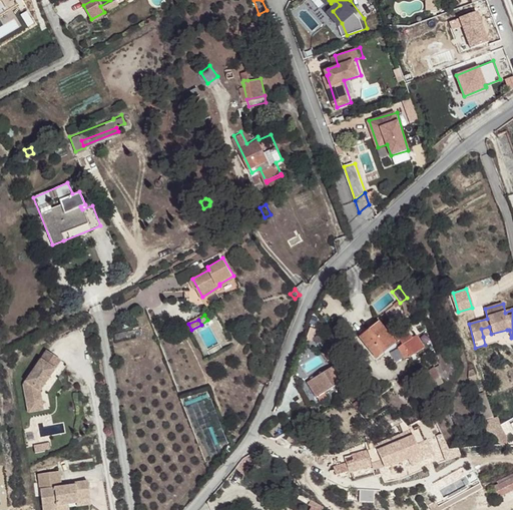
[(377,358),(385,351),(382,347),(393,338),(379,321),(360,336),(377,358)]
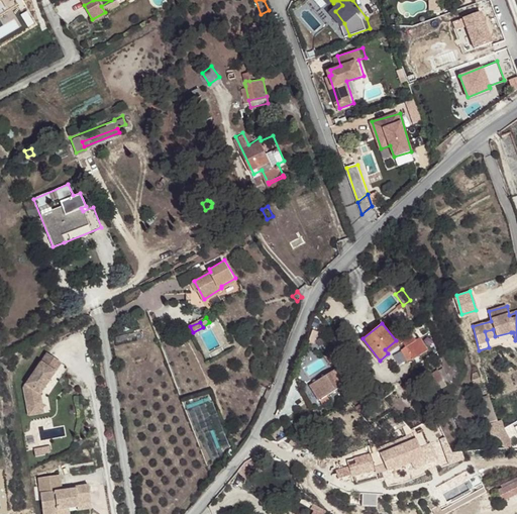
[(312,329),(307,341),(311,343),(312,340),(314,340),(317,331),(312,329)]
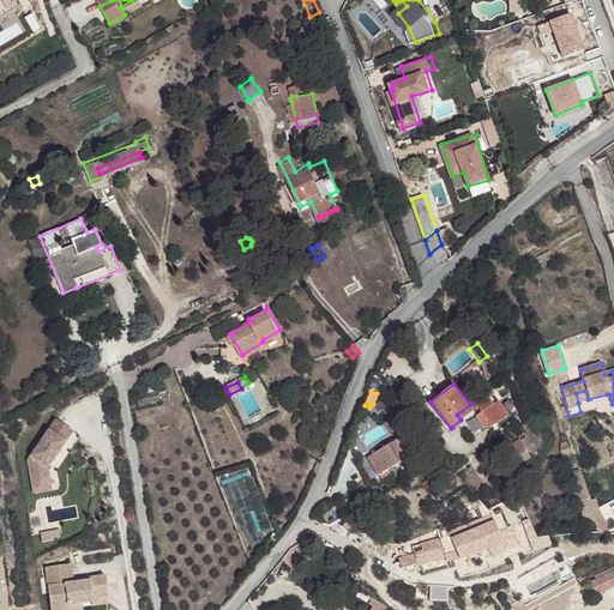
[(585,391),(576,393),(578,403),(588,399),(585,391)]
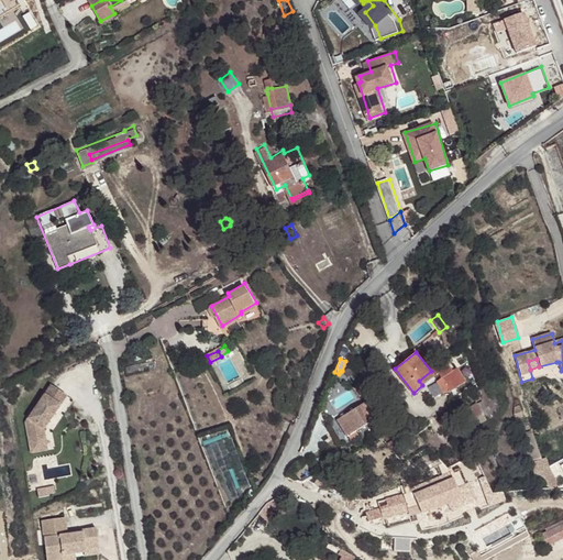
[(419,381),(422,385),(434,375),(431,371),(419,381)]
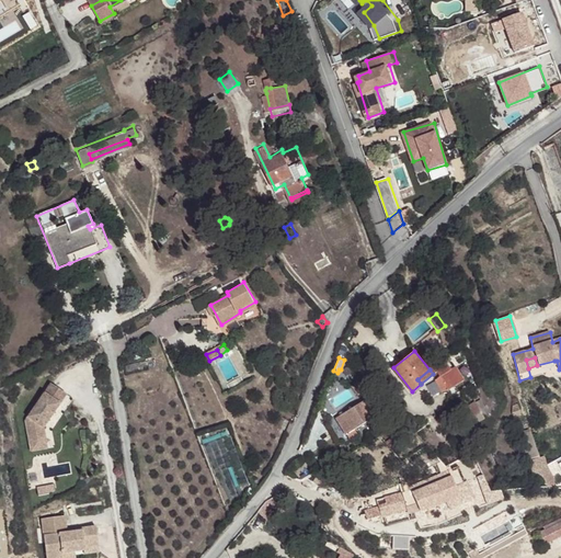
[(447,388),(441,374),(438,375),(437,376),(436,377),(435,379),(441,388),(442,389),(444,389),(445,389),(447,388)]
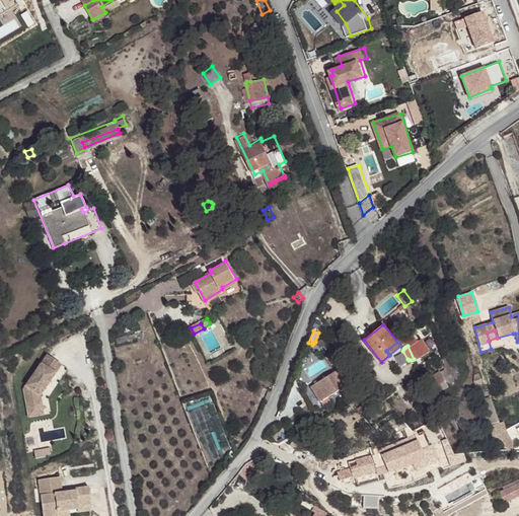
[(52,351),(46,360),(59,370),(66,361),(52,351)]
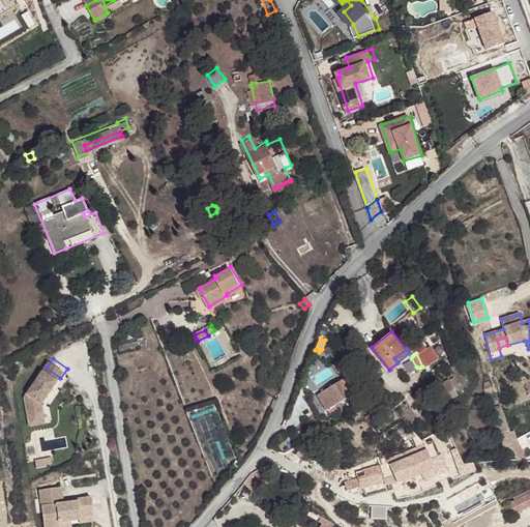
[(47,368),(28,392),(32,414),(40,413),(46,406),(45,400),(60,378),(47,368)]
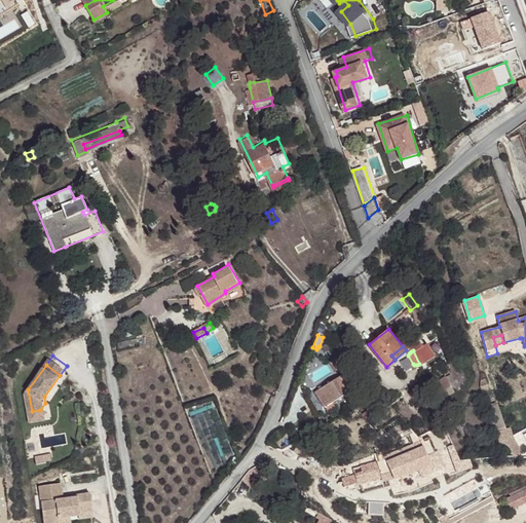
[(347,368),(315,390),(326,405),(333,400),(357,383),(358,382),(361,380),(350,367),(348,368),(347,368)]
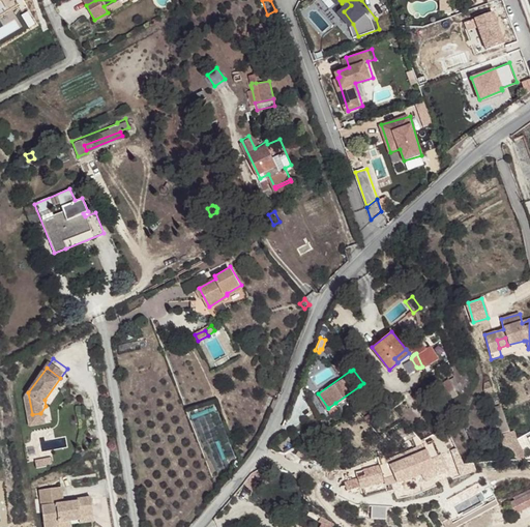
[(448,377),(453,386),(458,383),(452,375),(448,377)]
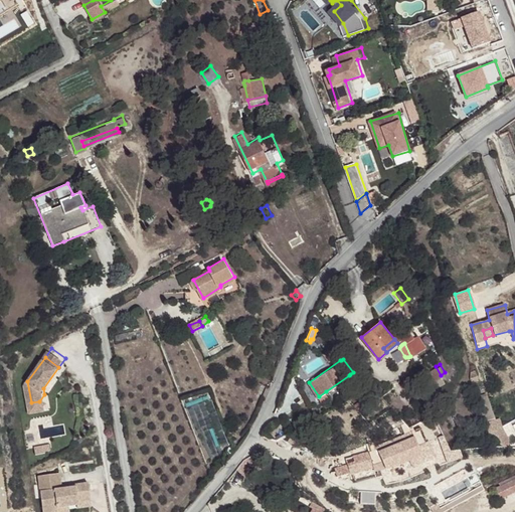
[(430,382),(441,375),(436,366),(424,373),(430,382)]
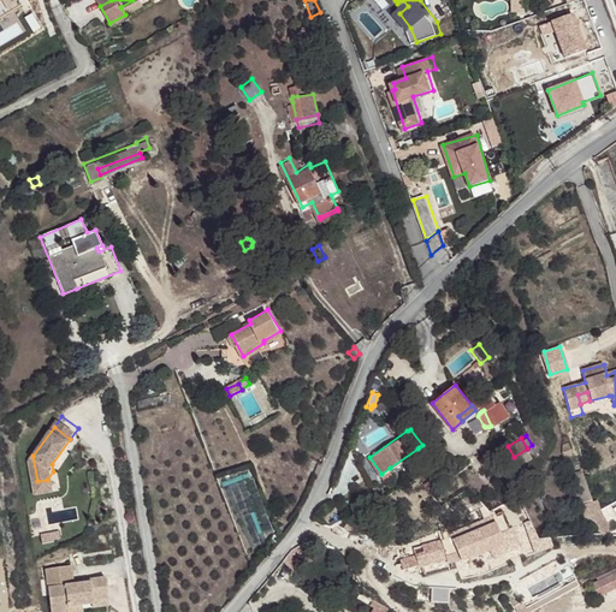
[(562,452),(568,468),(574,467),(570,453),(573,452),(568,440),(562,441),(562,452)]
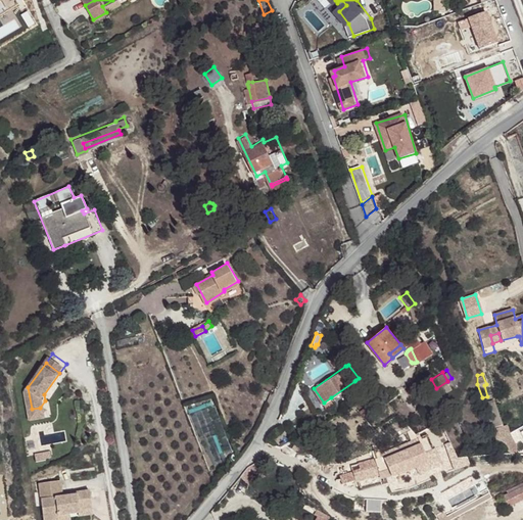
[(467,388),(463,386),(458,395),(462,397),(467,388)]
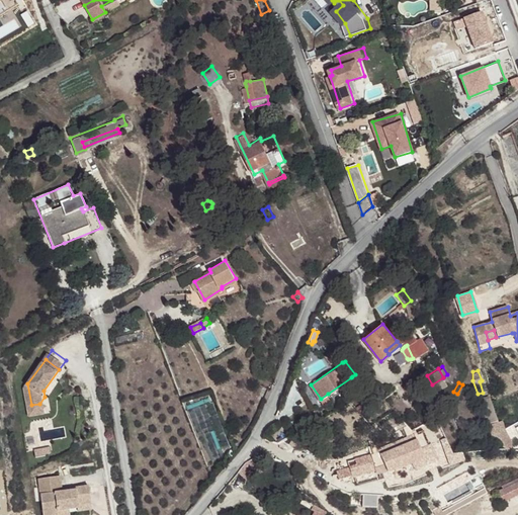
[(328,394),(321,399),(324,403),(331,398),(328,394)]
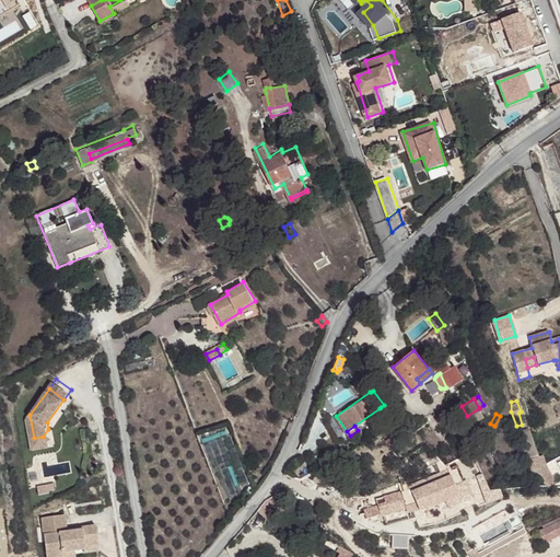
[(43,437),(34,438),(35,445),(50,443),(48,429),(43,437)]
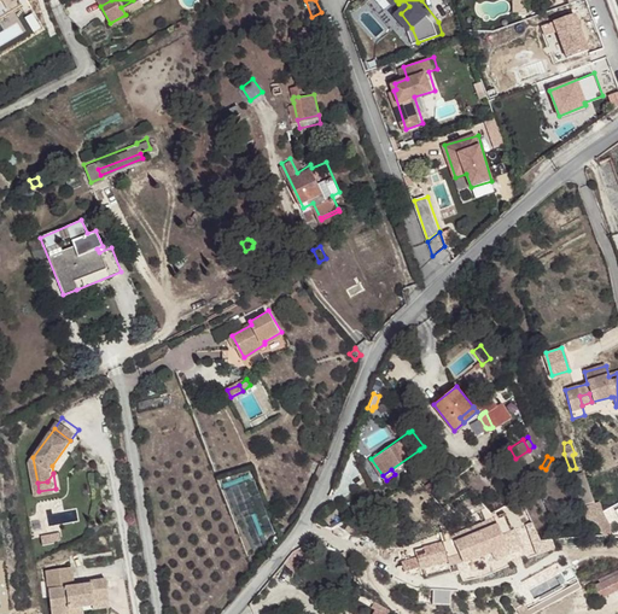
[(437,484),(432,478),(426,481),(431,487),(437,484)]
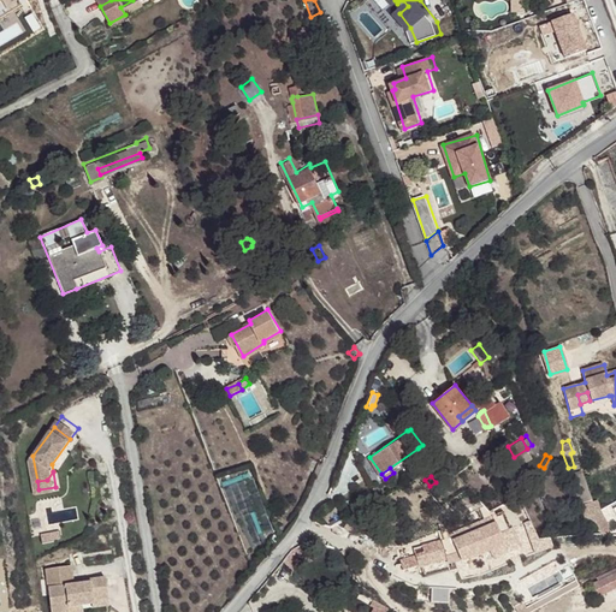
[(602,507),(587,516),(586,518),(602,530),(608,532),(610,522),(602,507)]
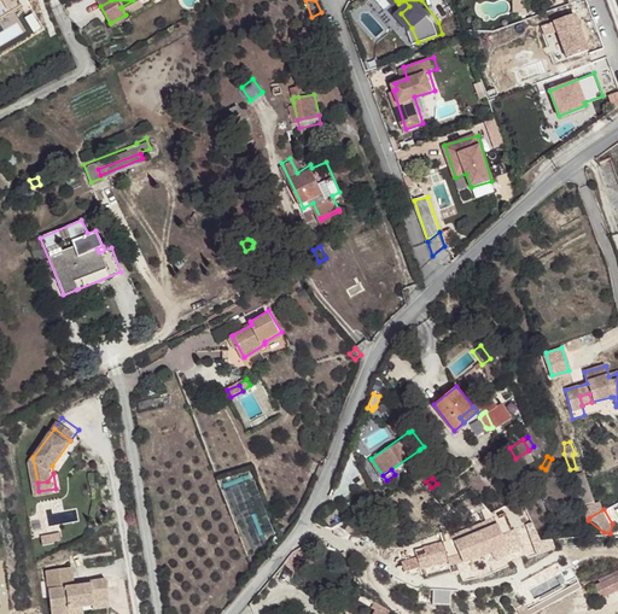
[(494,516),(477,522),(481,530),(479,531),(489,553),(508,543),(502,532),(513,528),(508,518),(497,522),(496,519),(494,516)]
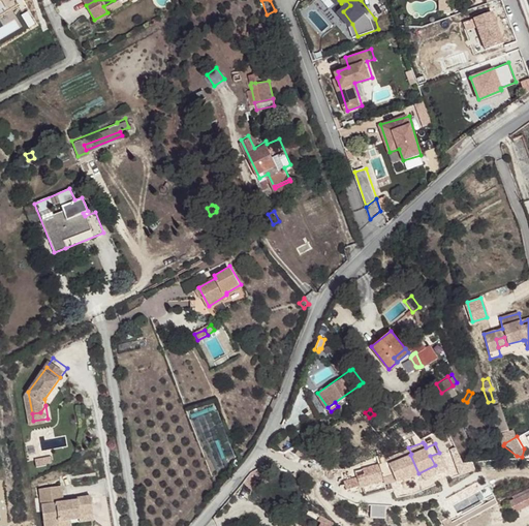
[(54,459),(53,453),(37,456),(39,463),(49,461),(49,460),(54,459)]
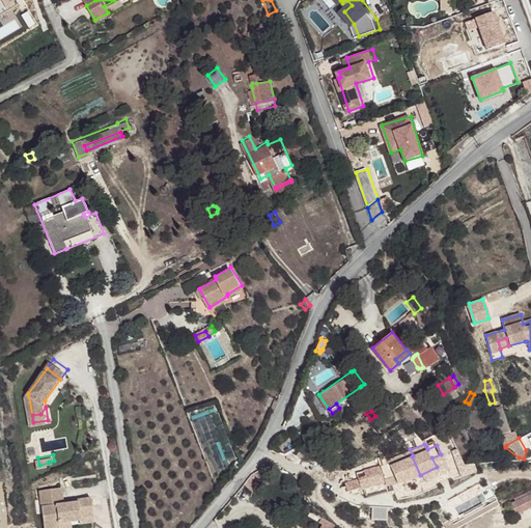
[(410,456),(391,465),(392,466),(387,468),(393,482),(398,480),(398,481),(411,479),(420,475),(412,456),(410,456)]
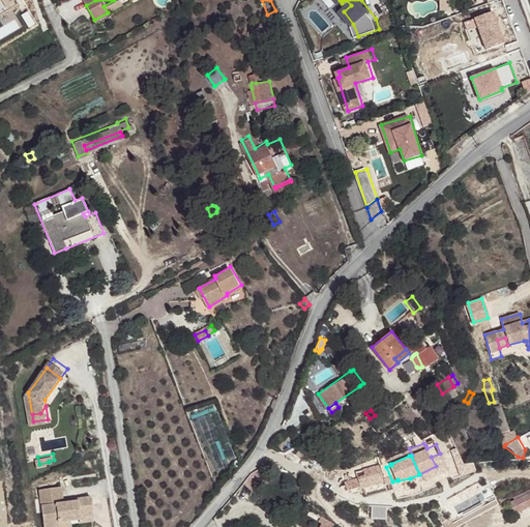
[(471,466),(471,461),(460,462),(453,463),(455,471),(471,466)]
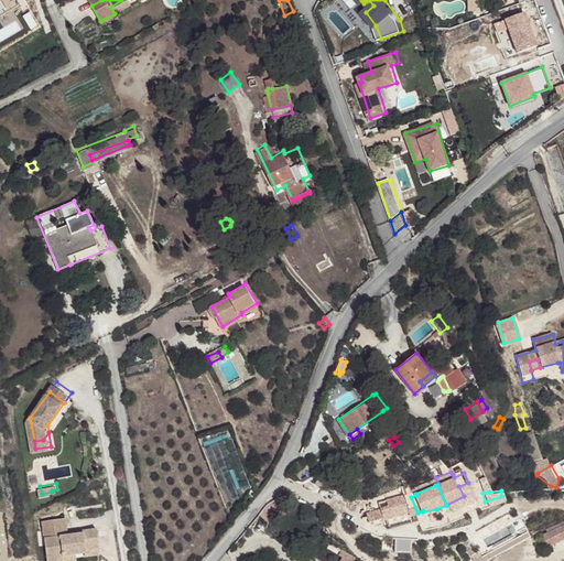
[(396,502),(382,506),(386,515),(399,510),(400,513),(408,510),(403,493),(394,496),(396,502)]
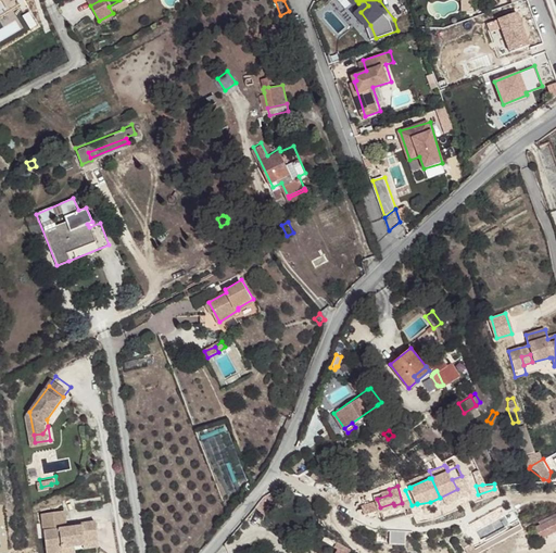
[(380,507),(377,499),(361,503),(364,513),(380,507)]
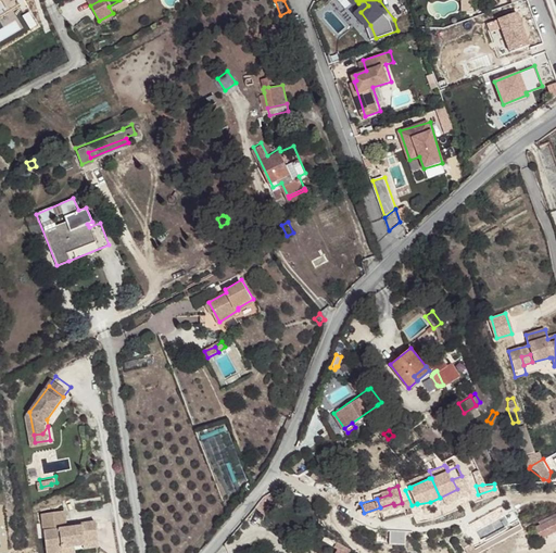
[(45,510),(50,552),(66,552),(66,551),(65,541),(77,540),(87,539),(101,537),(99,517),(84,519),(85,522),(70,524),(67,506),(45,510)]
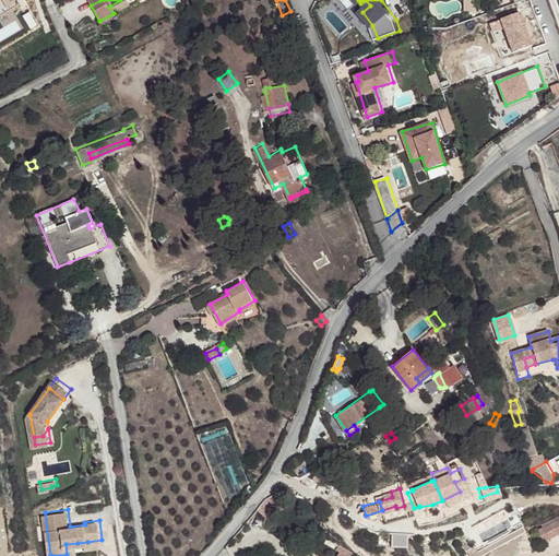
[(558,516),(542,525),(543,529),(558,520),(558,516)]
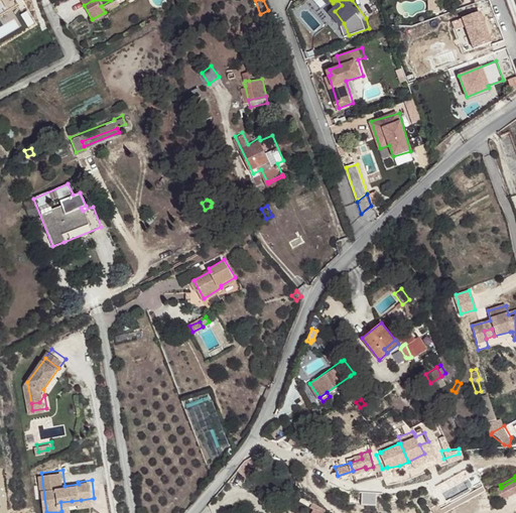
[(515,480),(501,488),(495,490),(500,500),(515,492),(515,480)]
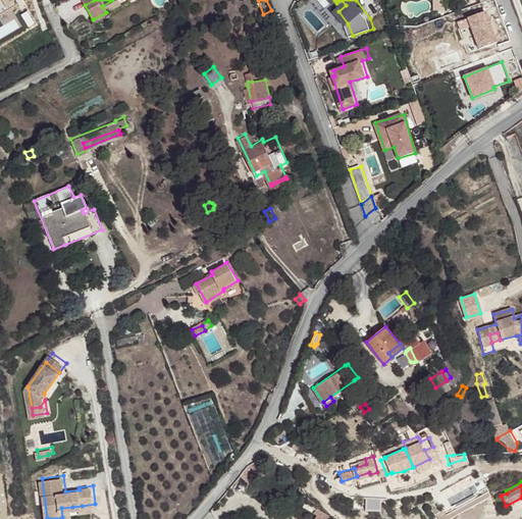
[(61,508),(62,517),(73,516),(72,507),(61,508)]
